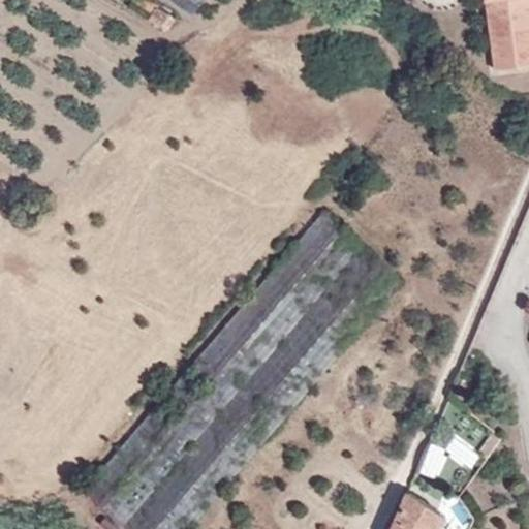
[(205,0),(172,0),(193,17),(205,0)]
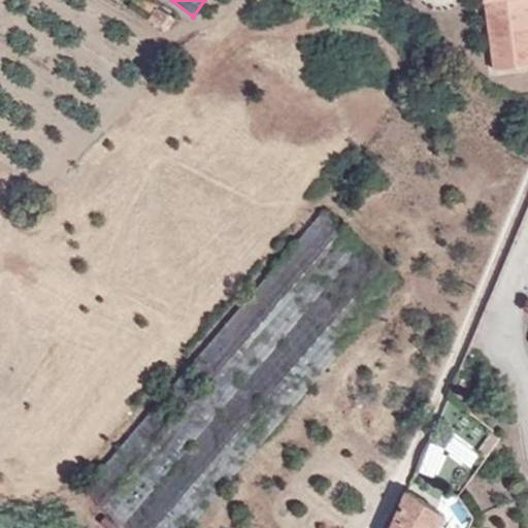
[(527,0),(484,0),(493,66),(527,61),(527,0)]
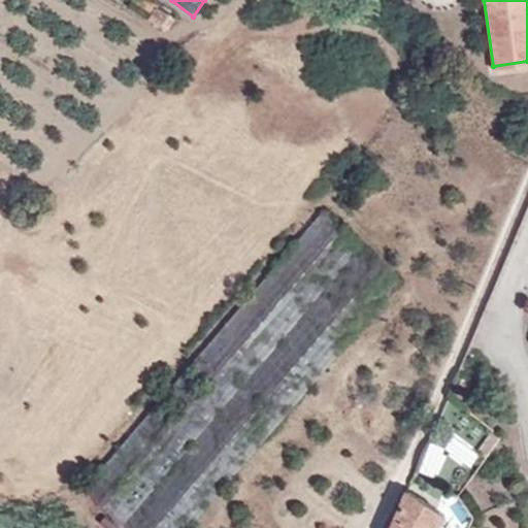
[(488,457),(503,434),(495,428),(480,450),(488,457)]
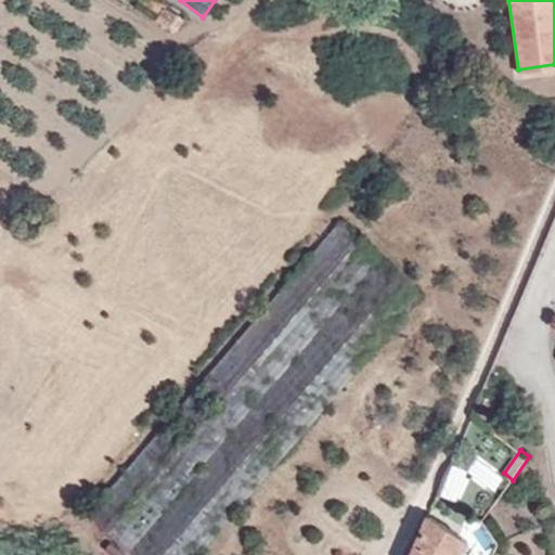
[(456,554),(467,541),(428,515),(409,554),(456,554)]
